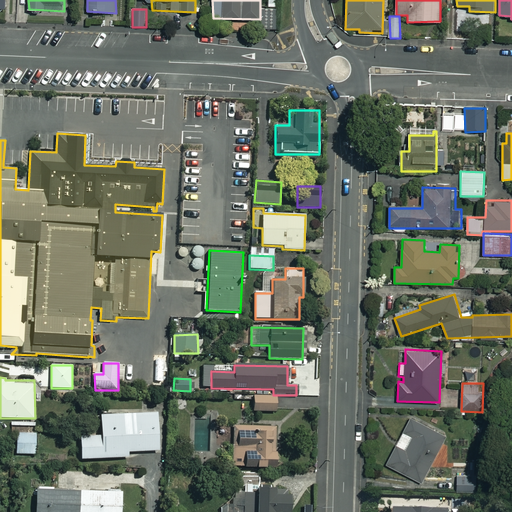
[(275,396),(253,397),(254,412),(276,411),(275,396)]
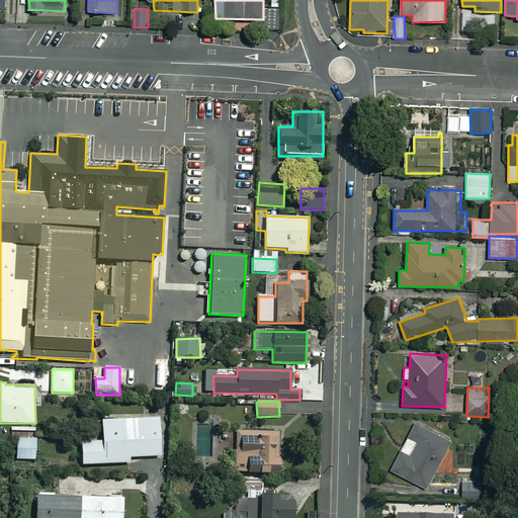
[(160,456),(158,419),(101,421),(102,441),(81,442),(82,464),(130,462),(130,457),(160,456)]
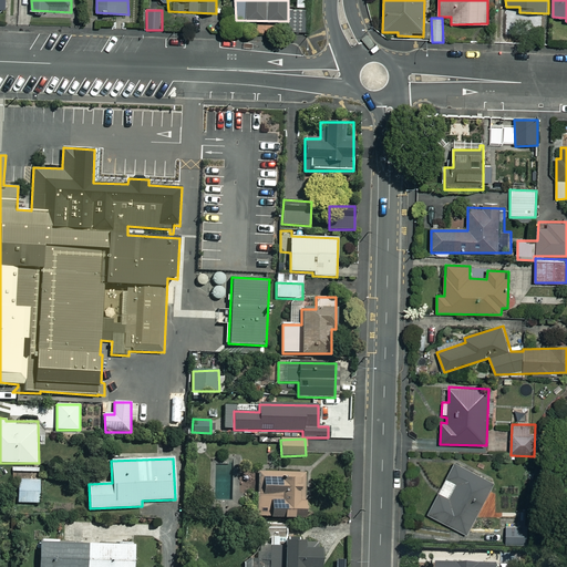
[(493,483),(453,463),(428,514),(466,534),(493,483)]
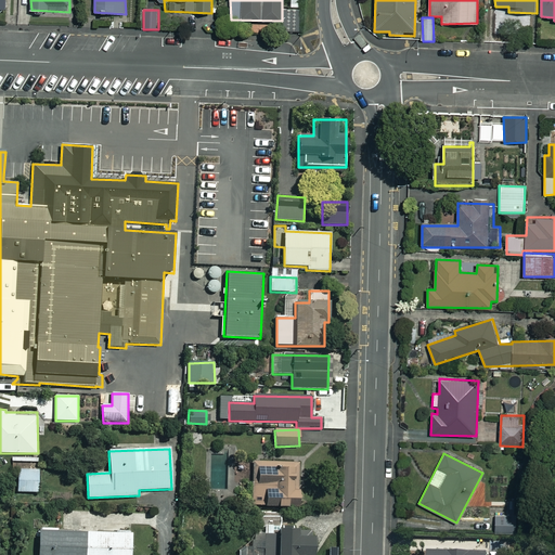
[(299,462),(254,463),(255,507),(300,506),(299,462)]
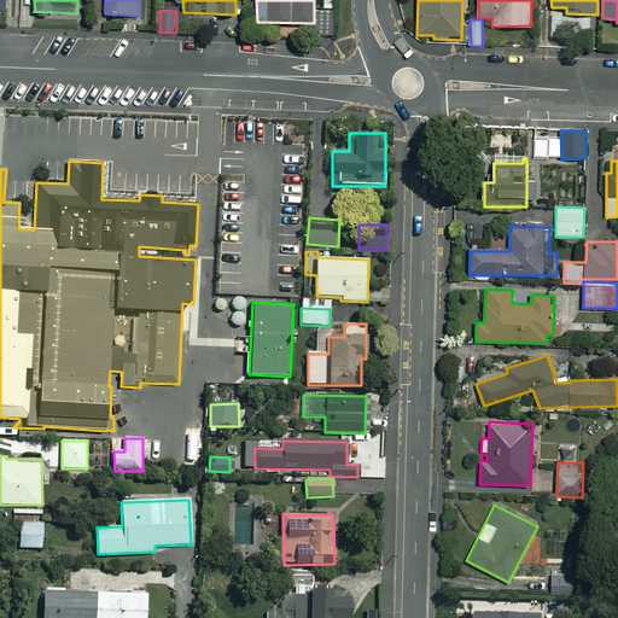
[(44,524),(21,524),(21,548),(44,548),(44,524)]
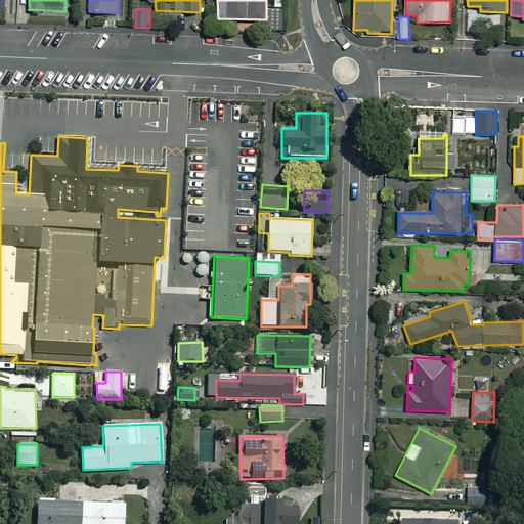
[(479,487),(468,487),(468,504),(479,504),(479,487)]
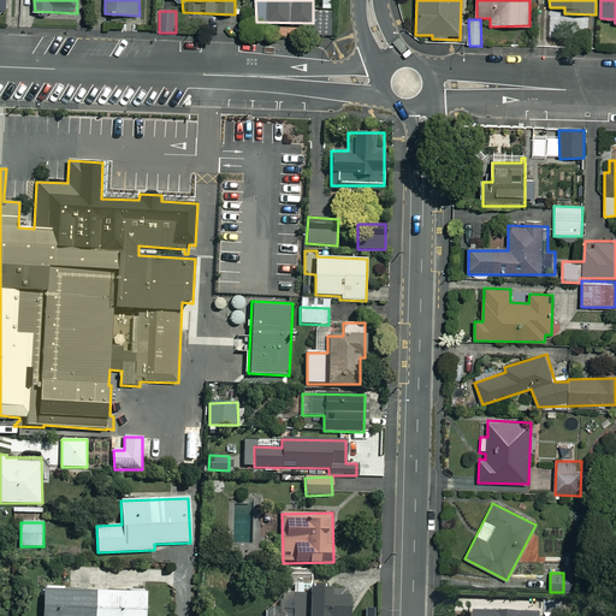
[(345,615),(347,590),(306,590),(306,593),(292,593),(292,615),(345,615)]
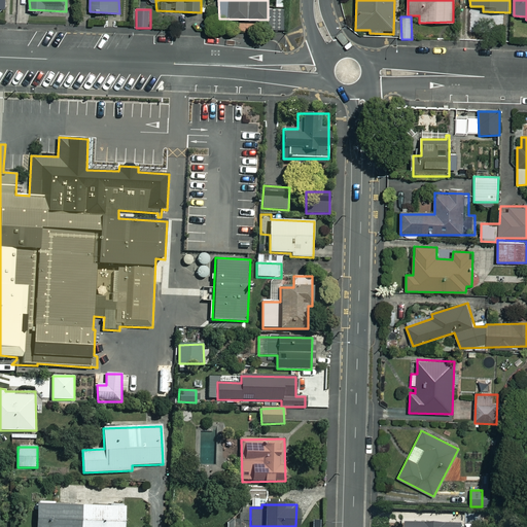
[(124,526),(125,506),(37,505),(36,526),(124,526)]
